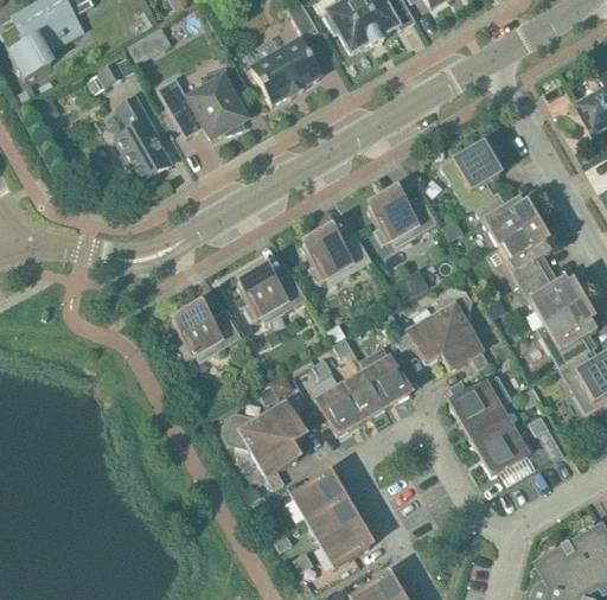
[(64,34),(64,33),(78,25),(72,16),(94,4),(91,0),(39,0),(0,23),(0,27),(1,30),(0,30),(0,32),(11,51),(8,52),(24,78),(50,63),(44,52),(63,42),(59,37),(64,34)]
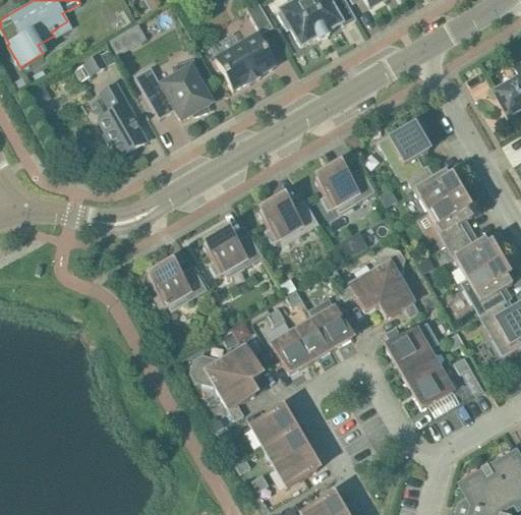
[(244,5),(261,33),(273,25),(257,0),(254,0),(244,5)]
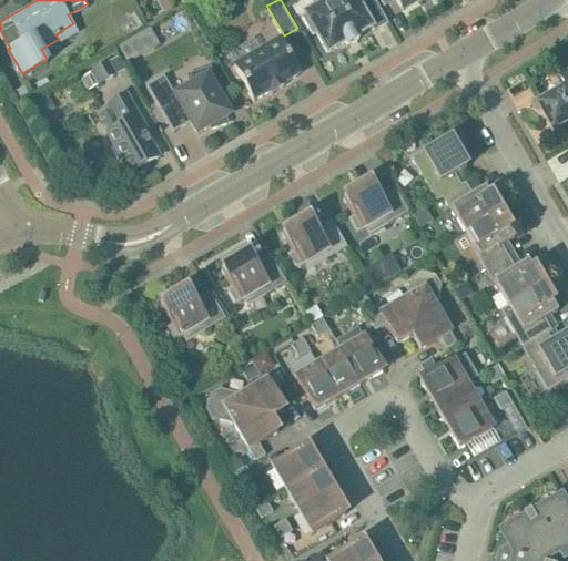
[(322,0),(301,11),(313,31),(316,29),(327,48),(345,38),(347,42),(358,36),(356,31),(372,22),(386,14),(378,0),(322,0)]
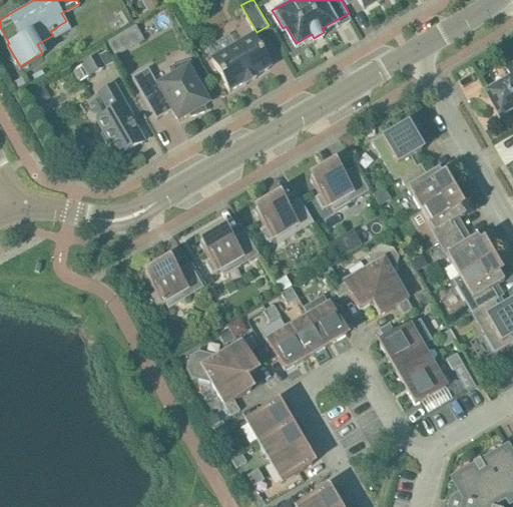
[(125,47),(116,33),(107,38),(116,52),(125,47)]
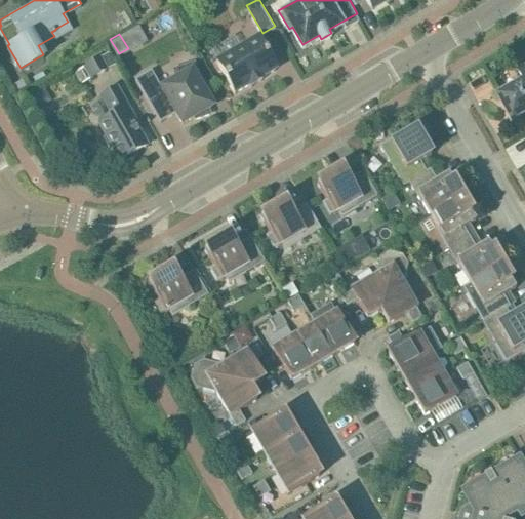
[(249,81),(250,83),(263,76),(261,74),(276,65),(257,34),(216,58),(235,89),(249,81)]
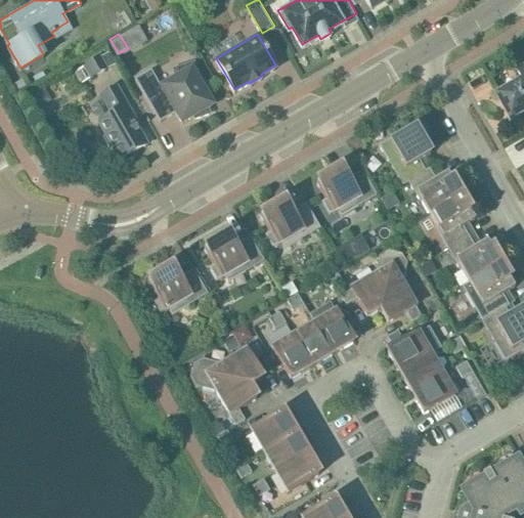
[(107,66),(100,52),(82,62),(89,76),(107,66)]
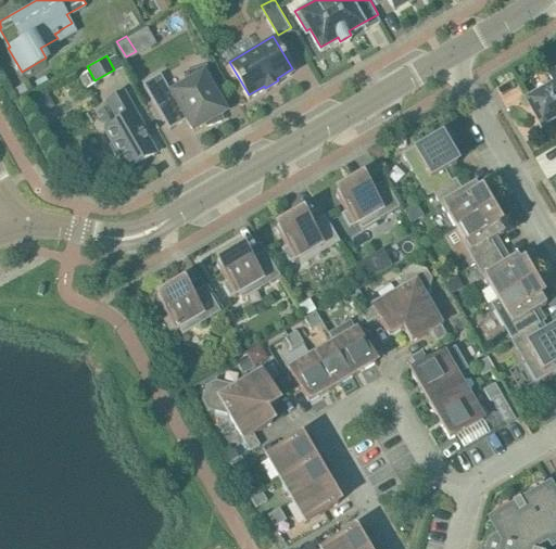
[(225,109),(212,85),(214,84),(206,61),(182,69),(187,80),(172,89),(161,71),(143,80),(169,125),(187,115),(193,127),(206,118),(207,120),(222,116),(220,111),(225,109)]
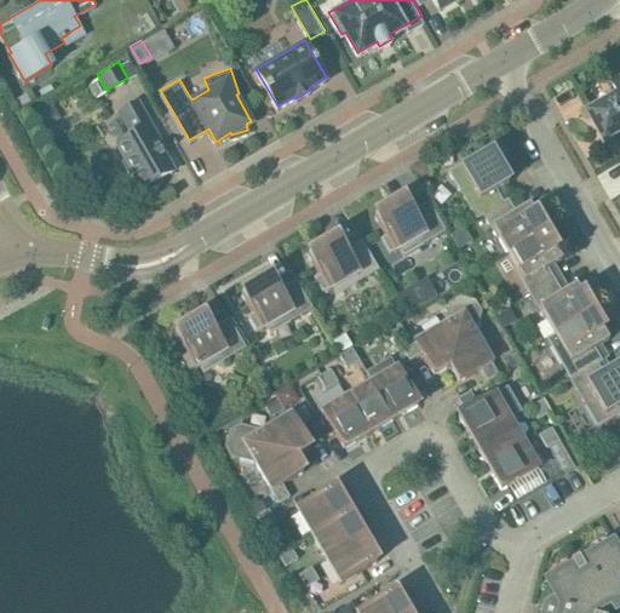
[(619,74),(613,79),(619,91),(590,108),(607,138),(618,131),(619,135),(619,74)]
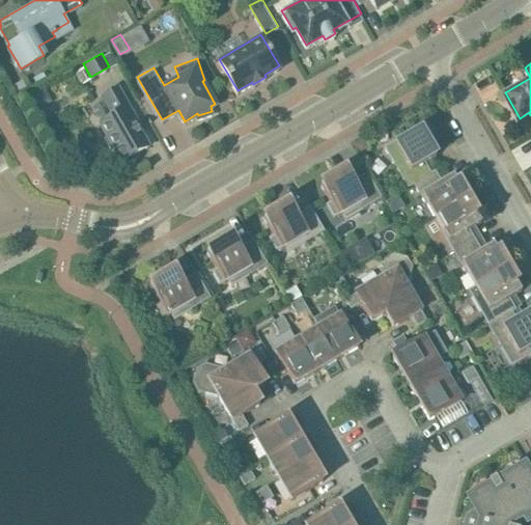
[(14,82),(17,88),(26,83),(22,77),(14,82)]
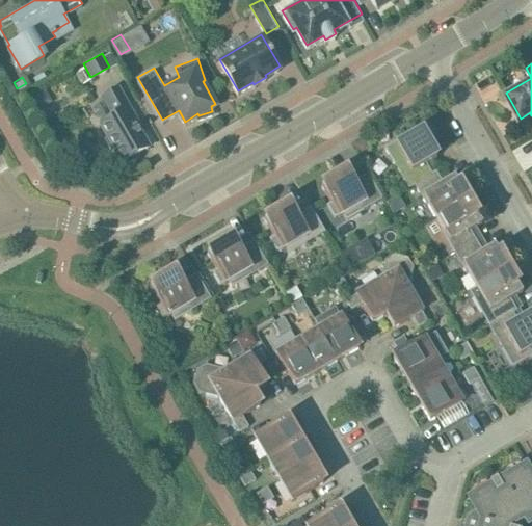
[(123,158),(149,143),(137,124),(141,122),(141,121),(139,122),(117,84),(103,93),(113,112),(101,120),(108,133),(105,135),(112,148),(115,146),(123,158)]
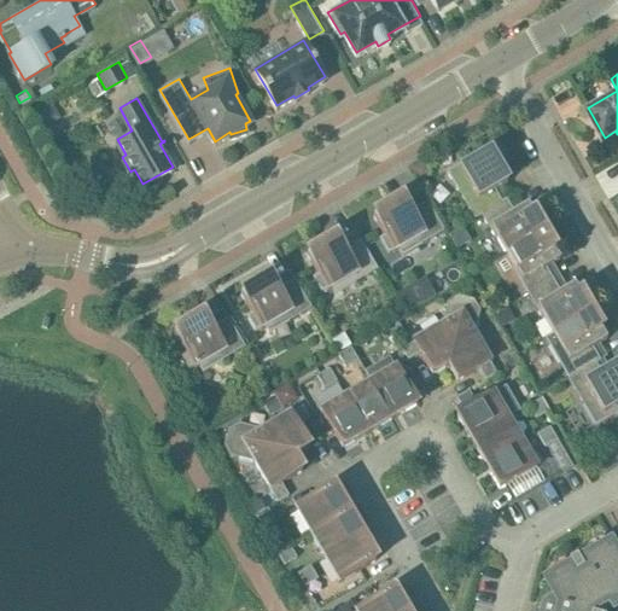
[(39,108),(47,121),(60,114),(53,100),(39,108)]
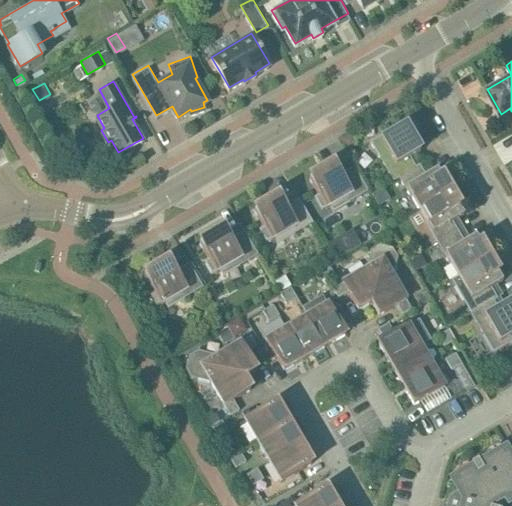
[(391,127),(371,139),(393,177),(399,174),(416,164),(415,163),(410,154),(420,147),(406,123),(393,131),(391,127)]
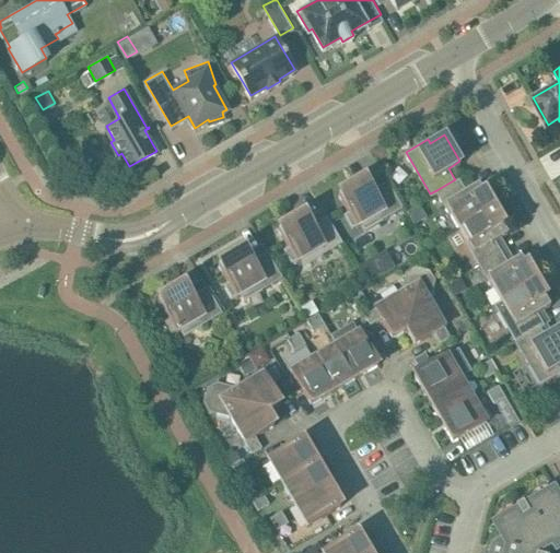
[(389,153),(382,141),(371,148),(378,160),(389,153)]
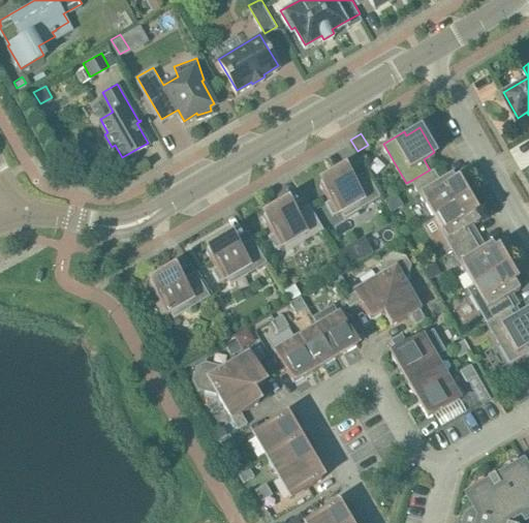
[(344,214),(380,193),(366,168),(351,177),(345,166),(319,181),(330,198),(325,201),(332,211),(336,209),(337,212),(341,210),(344,214)]
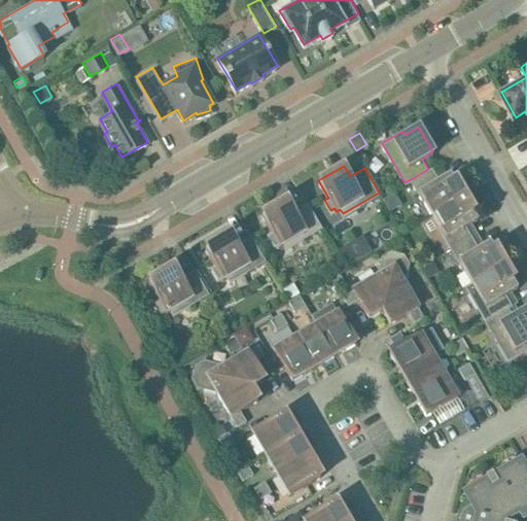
[(428,169),(411,179),(423,200),(424,199),(431,212),(466,193),(456,176),(455,177),(454,177),(450,170),(438,177),(431,166),(427,168),(428,169)]
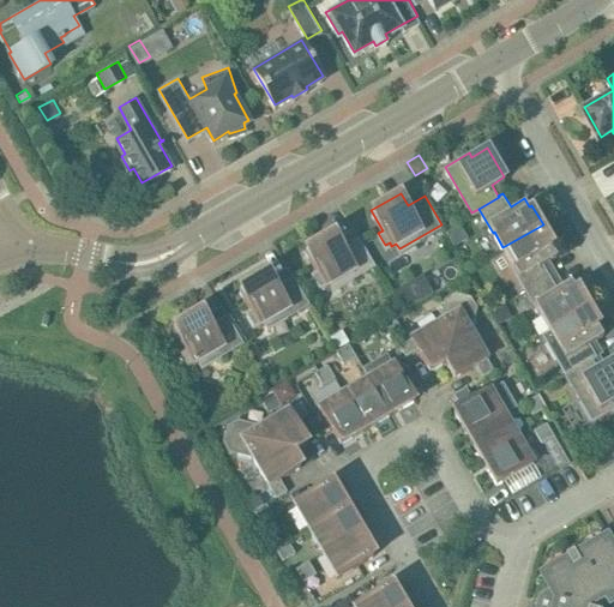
[(461,229),(463,223),(459,220),(446,227),(451,235),(461,229)]
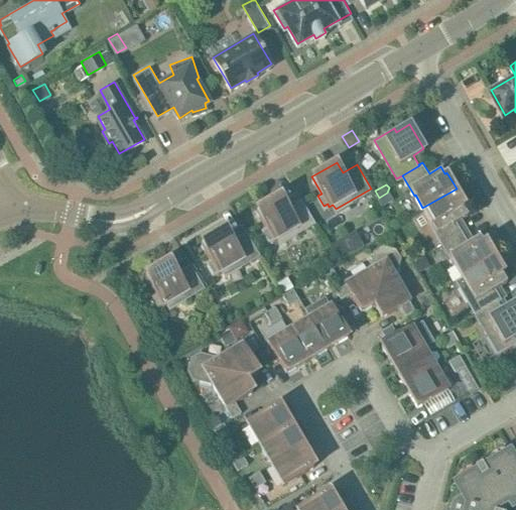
[(422,208),(421,208),(423,211),(441,242),(462,230),(456,220),(468,213),(464,206),(465,206),(466,205),(457,188),(422,208)]
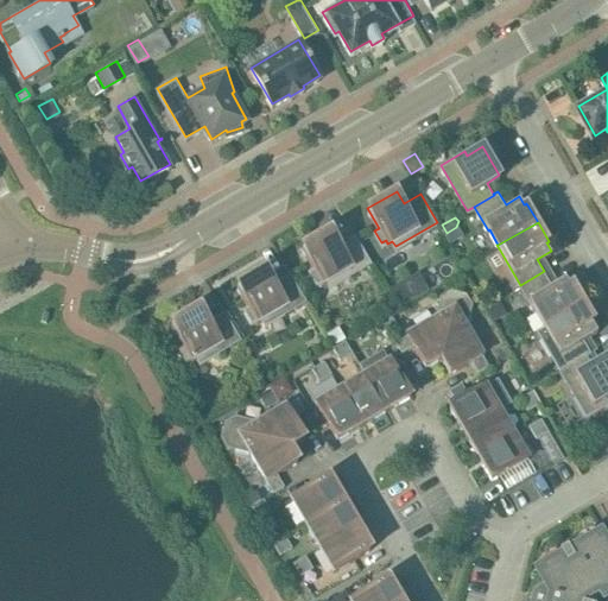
[(330,284),(372,260),(355,232),(339,241),(331,229),(302,246),(314,266),(309,269),(316,280),(321,278),(322,282),(327,279),(330,284)]
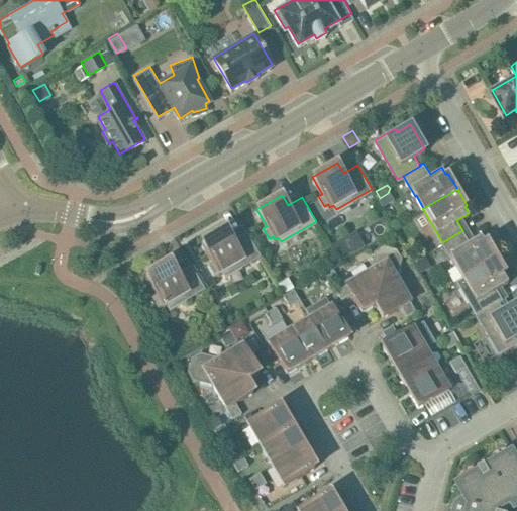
[(261,253),(246,229),(232,237),(226,227),(201,241),(211,259),(207,261),(213,272),(217,270),(218,272),(222,270),(225,274),(261,253)]
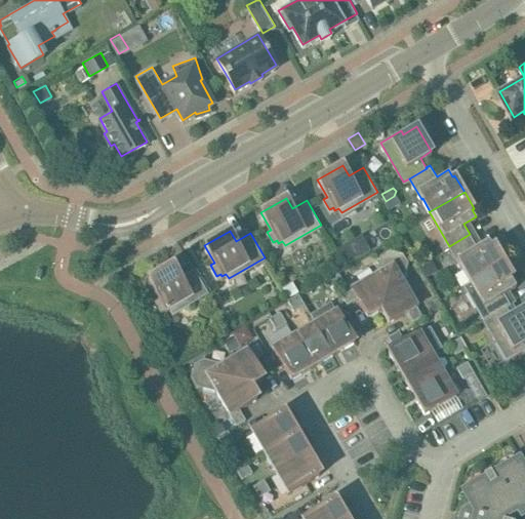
[(350,260),(372,247),(363,231),(341,243),(350,260)]
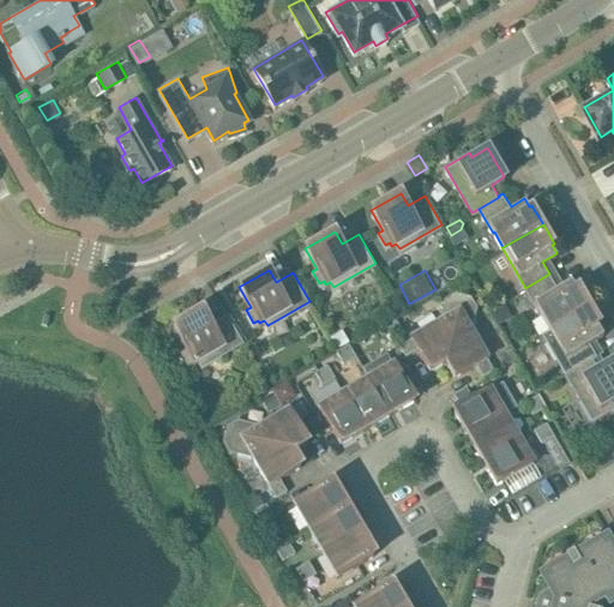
[(549,274),(525,288),(540,312),(541,311),(549,326),(589,304),(578,284),(577,286),(576,287),(571,278),(557,286),(549,274)]
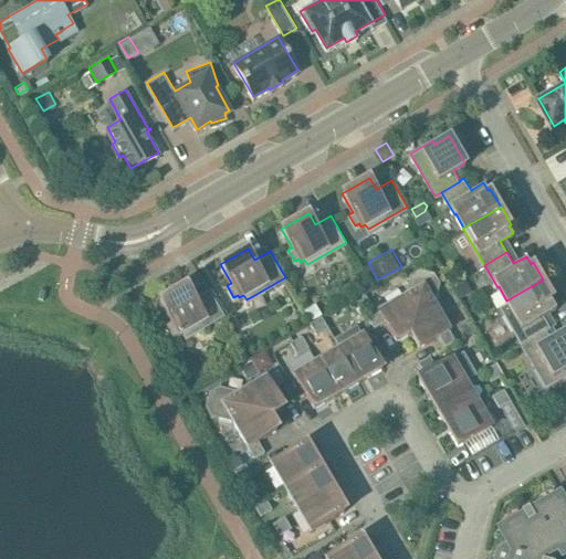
[(379,308),(368,315),(374,325),(386,318),(397,337),(411,329),(427,267),(420,266),(410,272),(405,293),(379,308)]
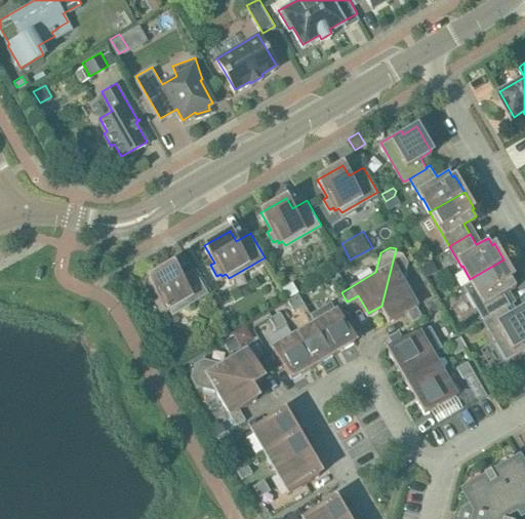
[(396,248),(381,306),(389,319),(406,309),(413,319),(422,313),(416,303),(403,279),(408,260),(402,250),(396,248)]
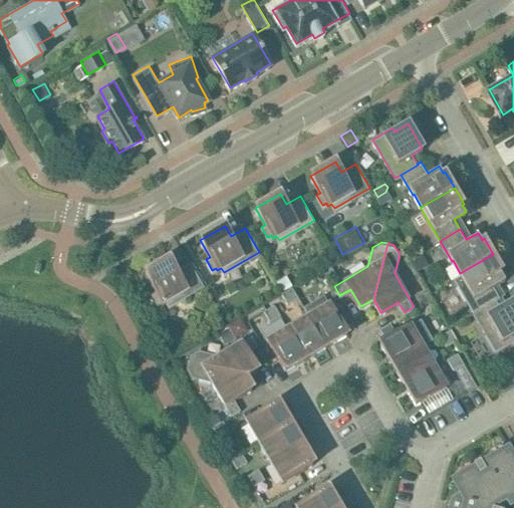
[(422,252),(412,257),(418,268),(428,262),(422,252)]
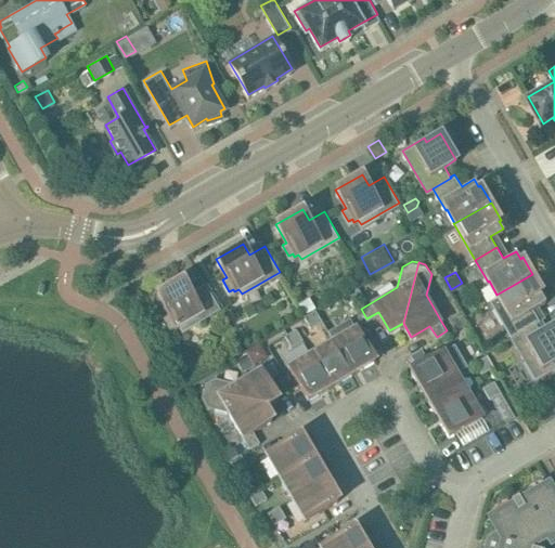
[(497,295),(490,299),(504,324),(511,321),(516,330),(517,331),(534,321),(536,322),(539,320),(532,308),(544,300),(540,292),(542,292),(543,292),(532,274),(497,295)]
